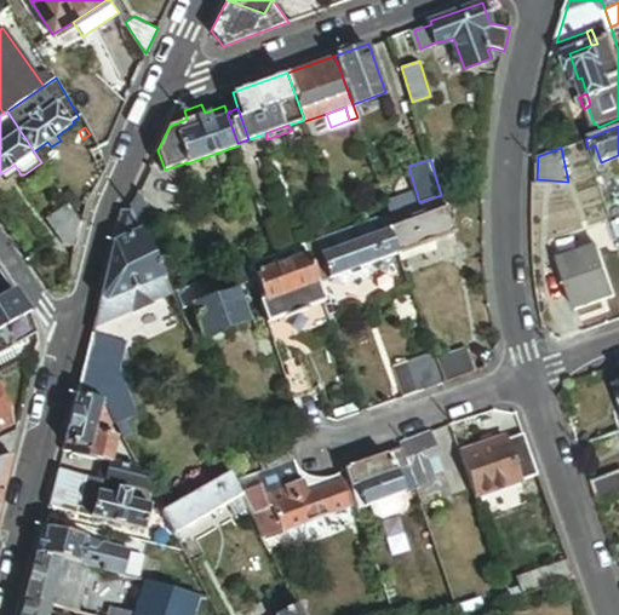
[(408,187),(390,193),(395,205),(412,199),(408,187)]
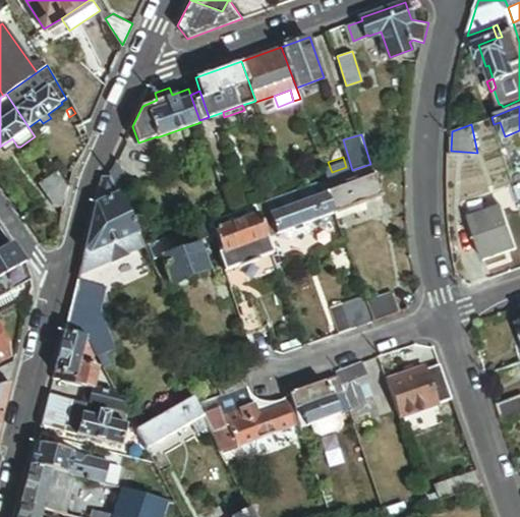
[(110,175),(115,186),(127,180),(117,160),(110,175)]
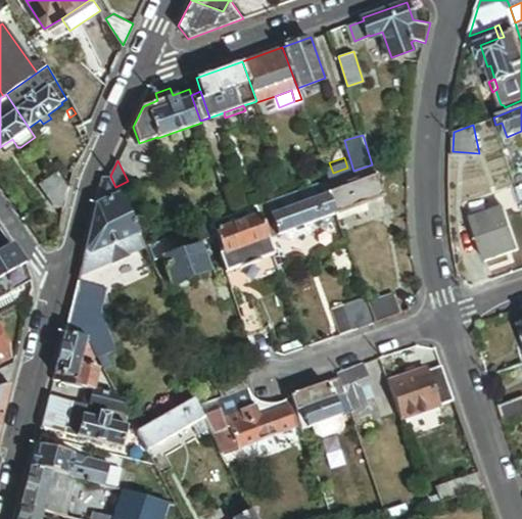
[(382,196),(372,164),(353,171),(325,181),(335,211),(336,213),(382,196)]
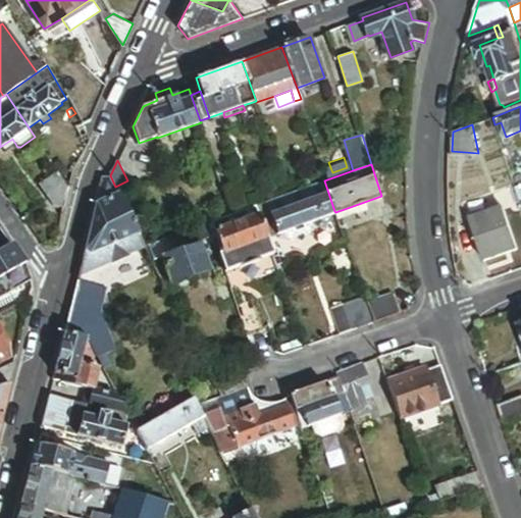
[(64,207),(69,188),(58,171),(41,184),(54,204),(64,207)]
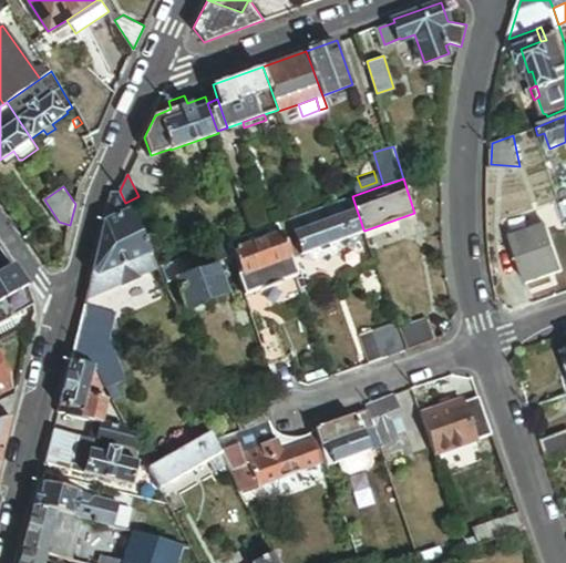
[(157,266),(120,191),(112,193),(92,274),(85,296),(157,266)]
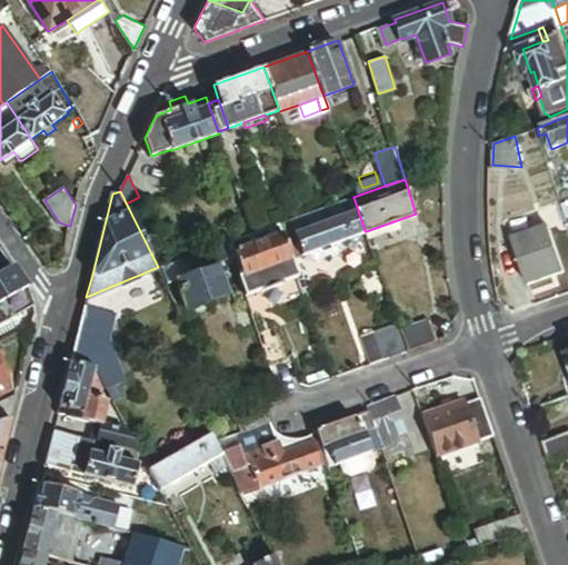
[(365,230),(354,197),(280,224),(282,234),(291,256),(302,253),(302,254),(365,230)]
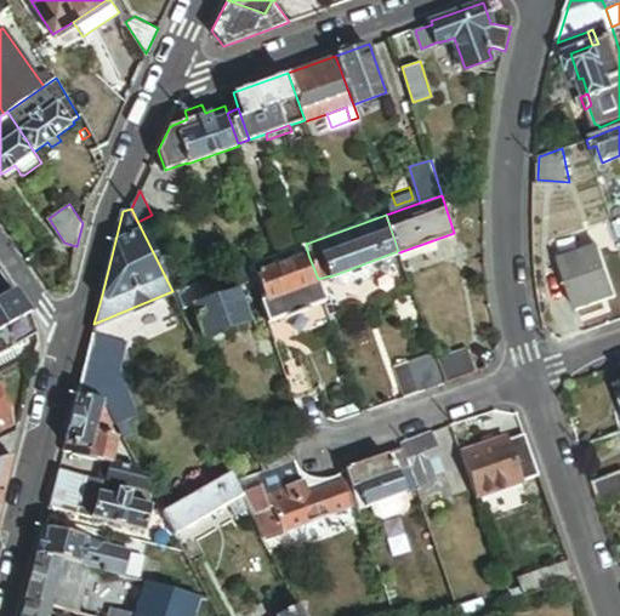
[(308,255),(306,244),(296,247),(278,254),(248,264),(251,274),(255,273),(308,255)]
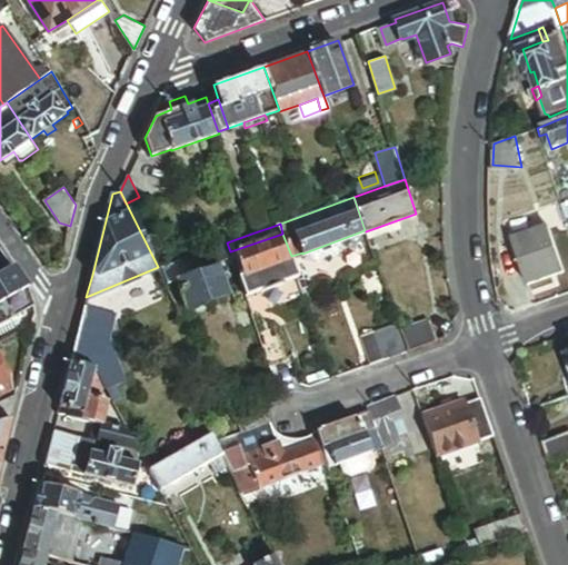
[(550,225),(514,237),(528,281),(565,269),(550,225)]
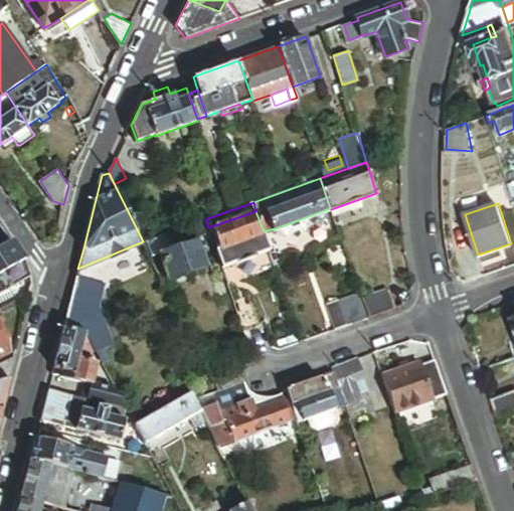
[(264,231),(255,211),(211,226),(218,248),(264,232),(264,231)]
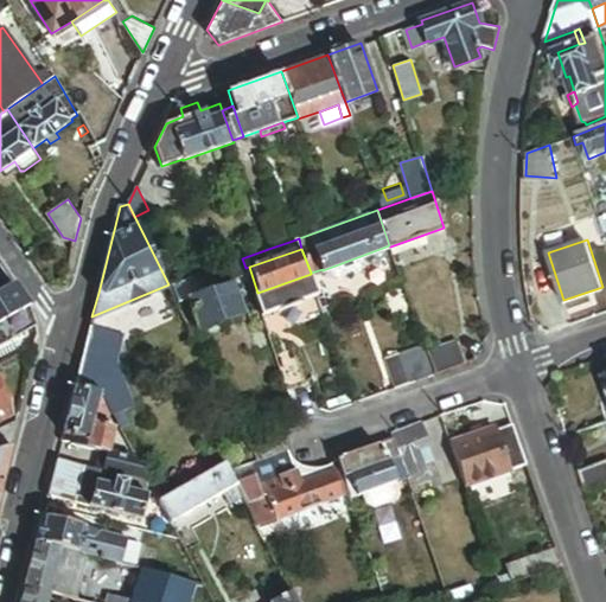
[(242,258),(168,285),(178,300),(190,295),(231,280),(235,277),(234,274),(246,269),(246,268),(242,258)]
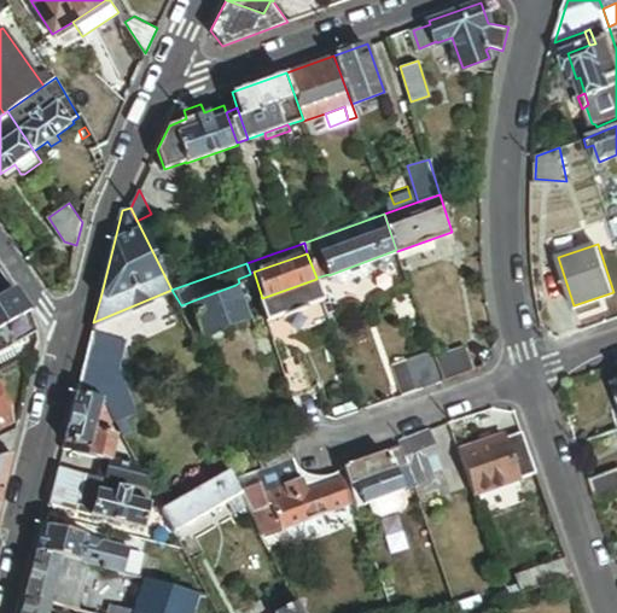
[(262,298),(260,299),(267,320),(283,315),(284,316),(307,308),(306,305),(324,299),(316,279),(262,298)]
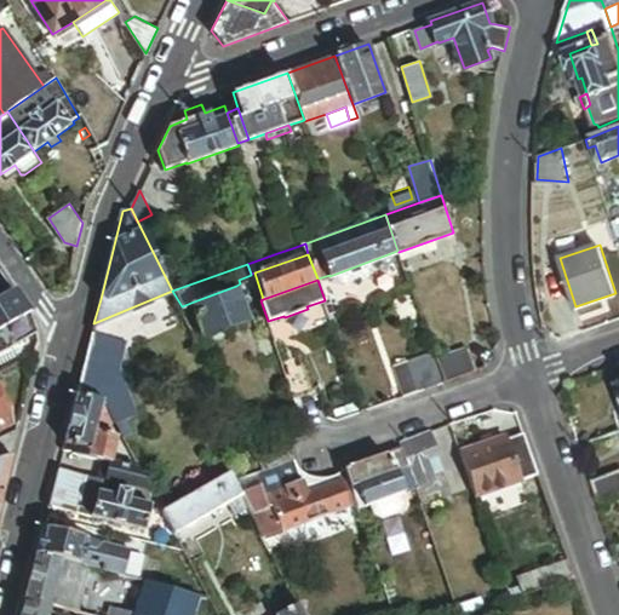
[(239,293),(236,286),(194,302),(206,334),(248,317),(242,303),(250,300),(246,291),(239,293)]
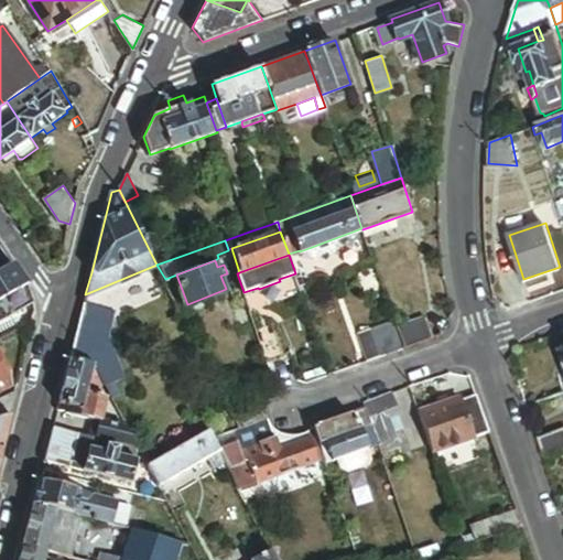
[(29,284),(14,262),(0,270),(0,322),(35,303),(29,284)]
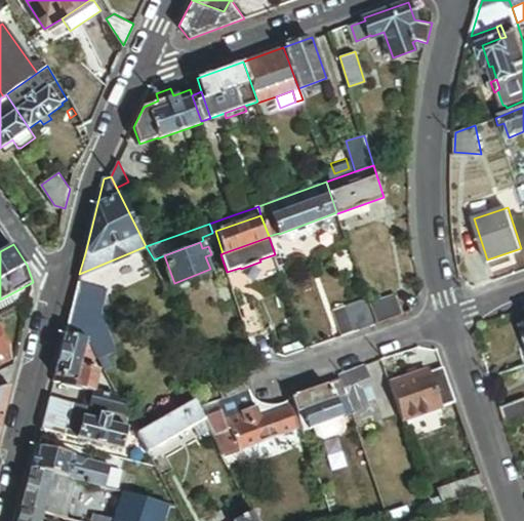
[(92,326),(95,310),(102,287),(77,281),(72,305),(84,327),(92,326)]
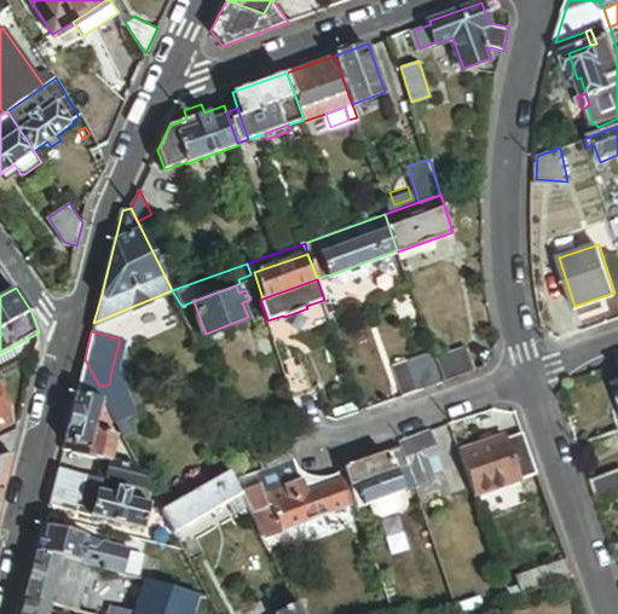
[(443,381),(475,370),(468,347),(450,353),(448,347),(433,352),(443,381)]
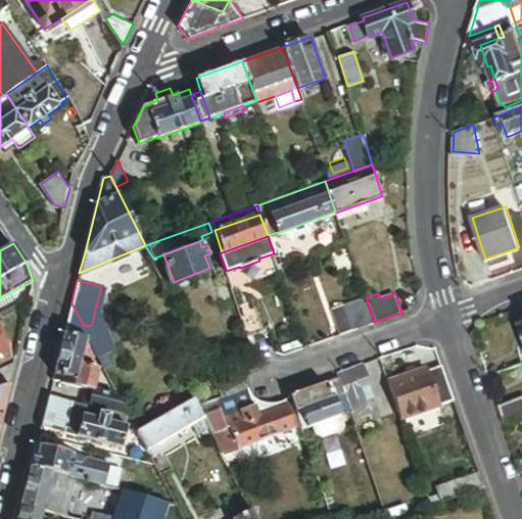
[(341,333),(374,322),(366,297),(366,296),(344,303),(344,302),(332,307),(341,333)]
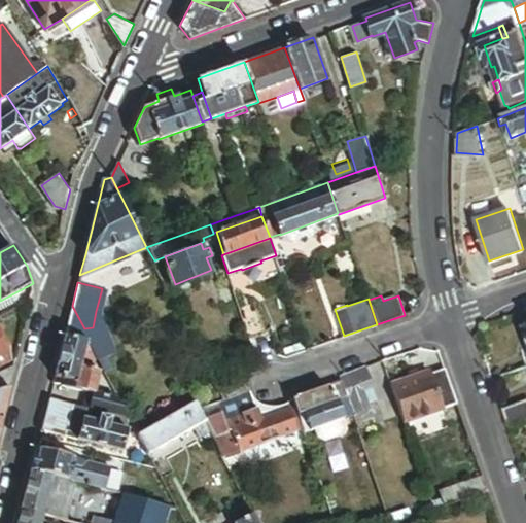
[(239,307),(250,337),(266,330),(255,301),(239,307)]
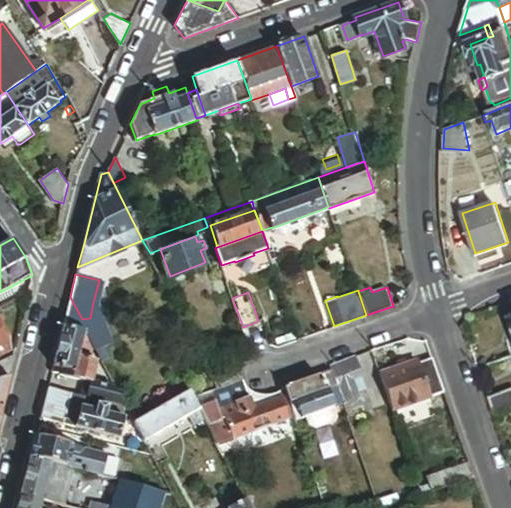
[(84,326),(93,343),(96,347),(104,345),(113,341),(105,322),(90,318),(82,319),(70,297),(63,324),(84,326)]
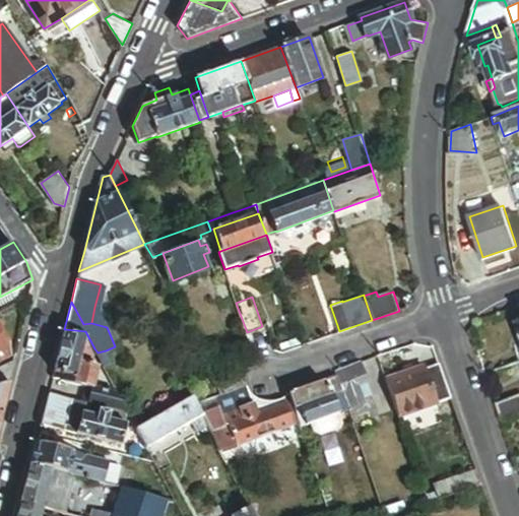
[(91,323),(107,327),(99,308),(94,307),(91,323)]
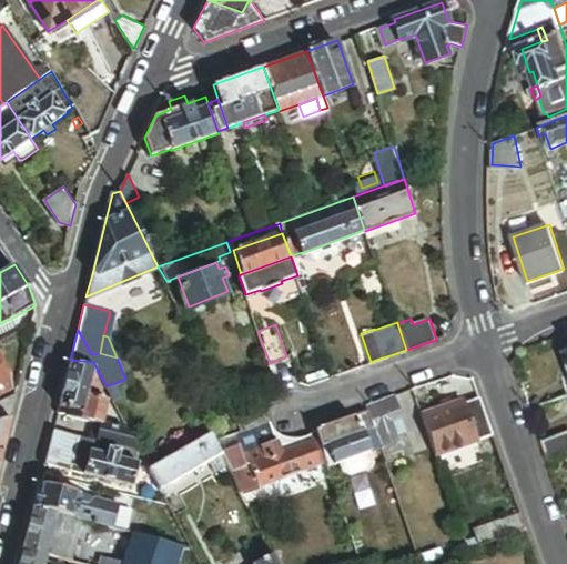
[(108,440),(139,445),(129,426),(103,422),(108,399),(101,398),(103,381),(93,362),(70,360),(57,411),(66,412),(66,414),(100,422),(97,437),(108,440)]
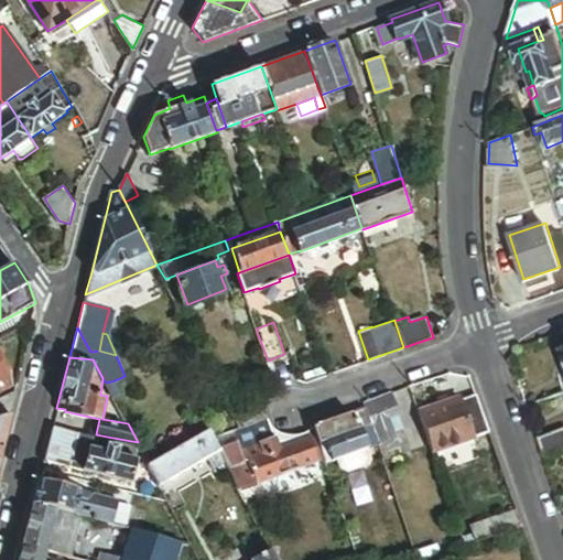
[(0,389),(10,385),(0,364),(0,389)]
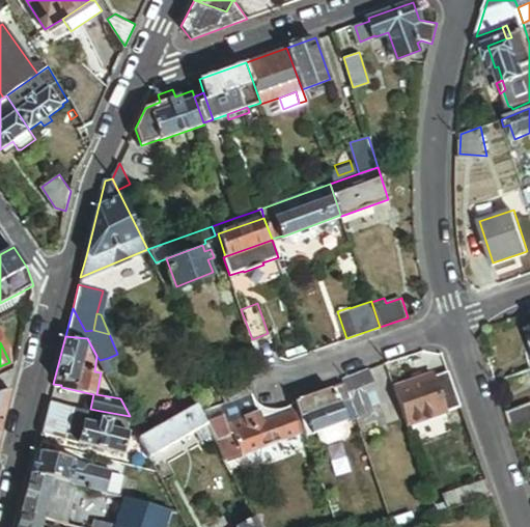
[(102,365),(105,370),(112,367),(109,361),(102,365)]
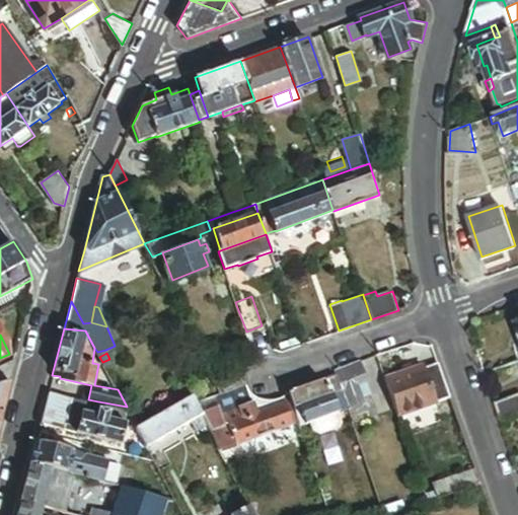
[(381,361),(378,354),(336,368),(338,373),(343,388),(345,387),(354,415),(358,414),(368,410),(363,394),(359,382),(378,376),(374,364),(381,361)]
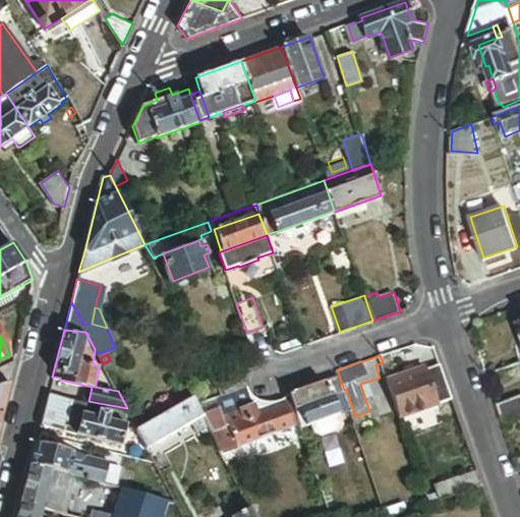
[(0,384),(9,381),(14,360),(0,365),(0,384)]
